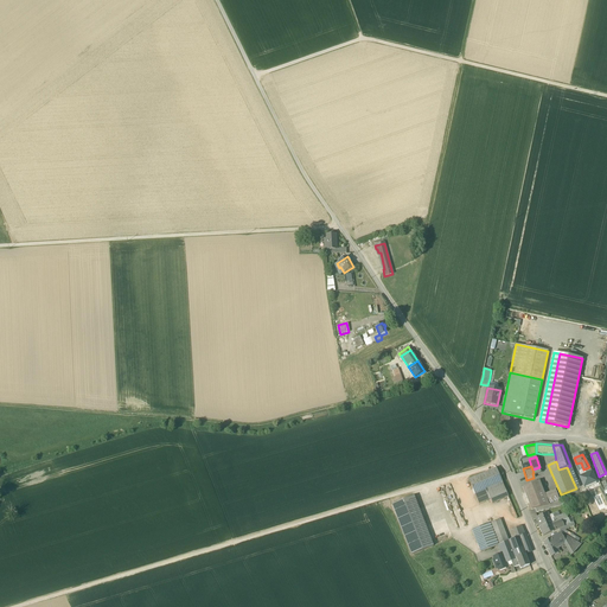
[(468,480),(479,504),(490,499),(492,504),(509,497),(496,468),(468,480)]
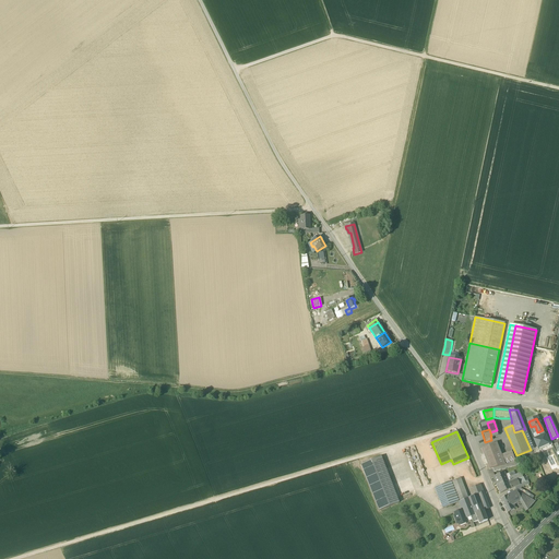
[(534,440),(537,449),(548,444),(545,436),(539,438),(534,440)]
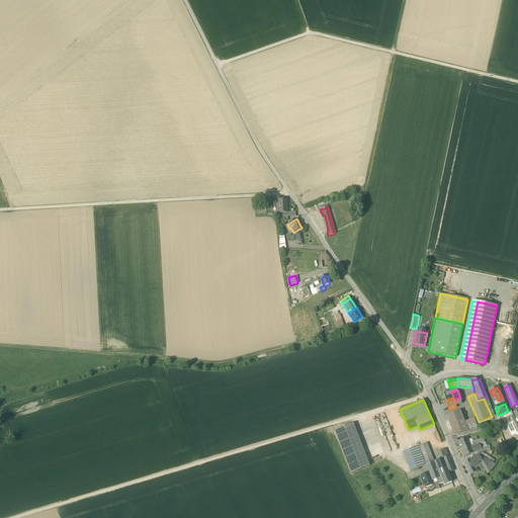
[(446,416),(453,435),(479,429),(475,419),(464,422),(460,411),(446,416)]
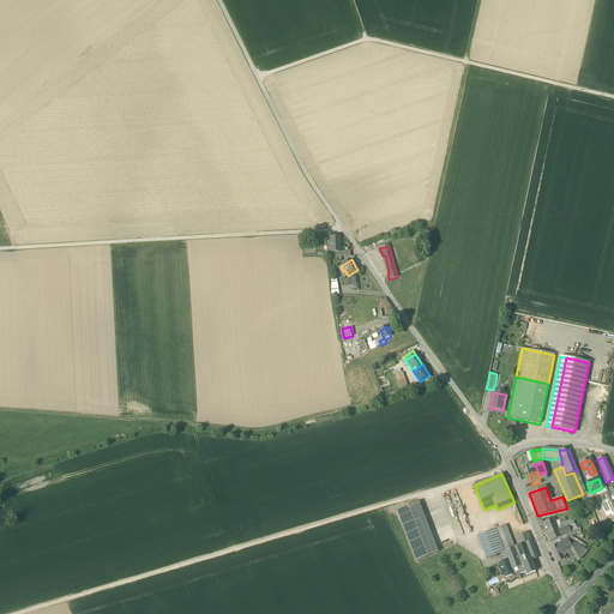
[(396,511),(416,561),(438,553),(419,503),(396,511)]
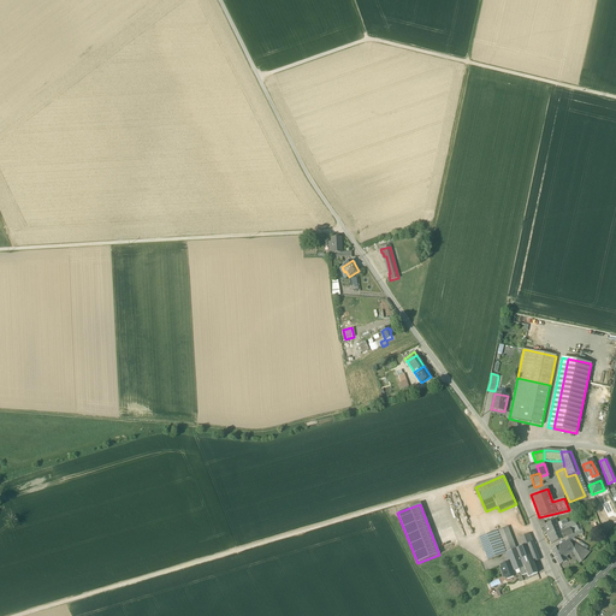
[(567,520),(557,523),(560,531),(562,529),(562,526),(568,523),(567,520)]
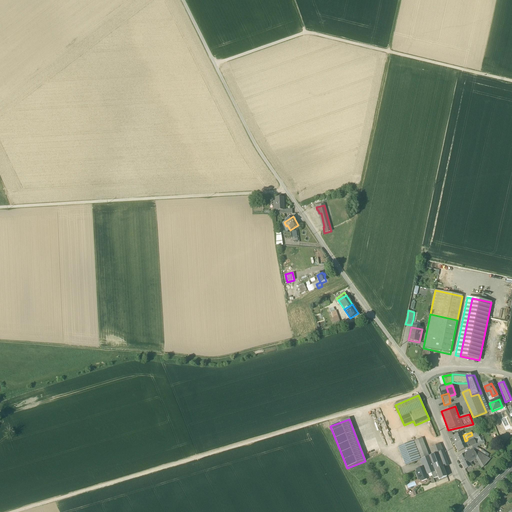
[(451,437),(455,445),(460,443),(461,444),(466,443),(465,441),(463,435),(462,433),(451,437)]
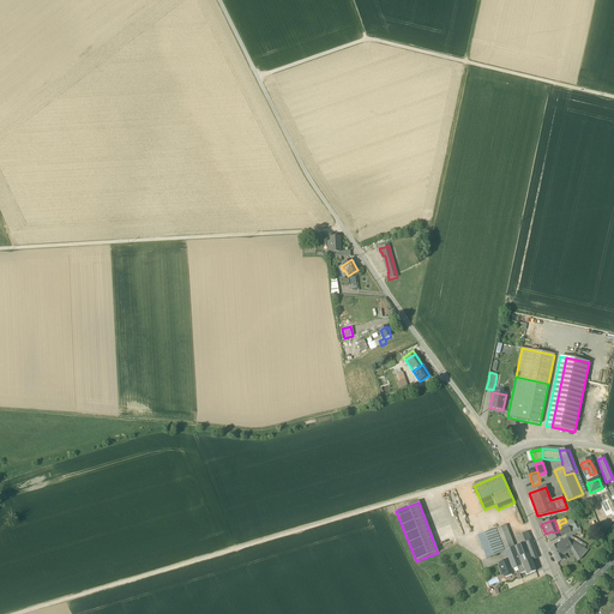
[(560,524),(560,528),(561,530),(567,527),(575,524),(573,519),(572,519),(566,522),(560,524)]
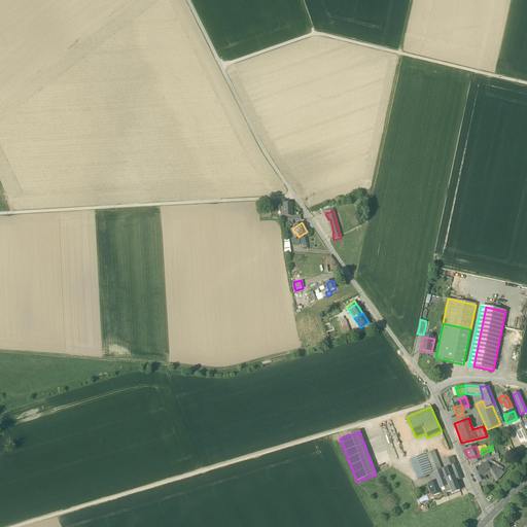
[(433,451),(415,458),(423,478),(432,473),(437,471),(442,469),(433,451)]
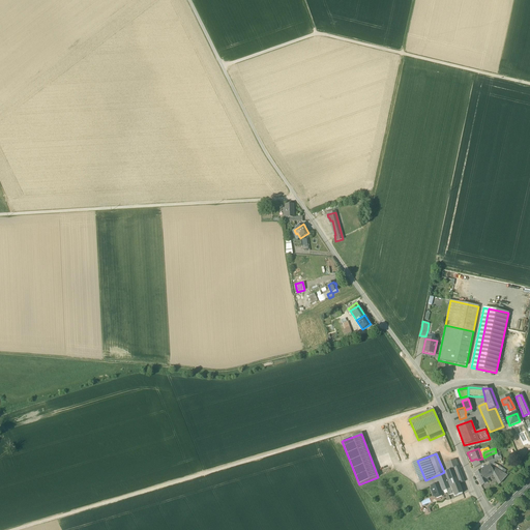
[(484,458),(482,459),(484,464),(488,462),(493,460),(490,454),(484,458)]
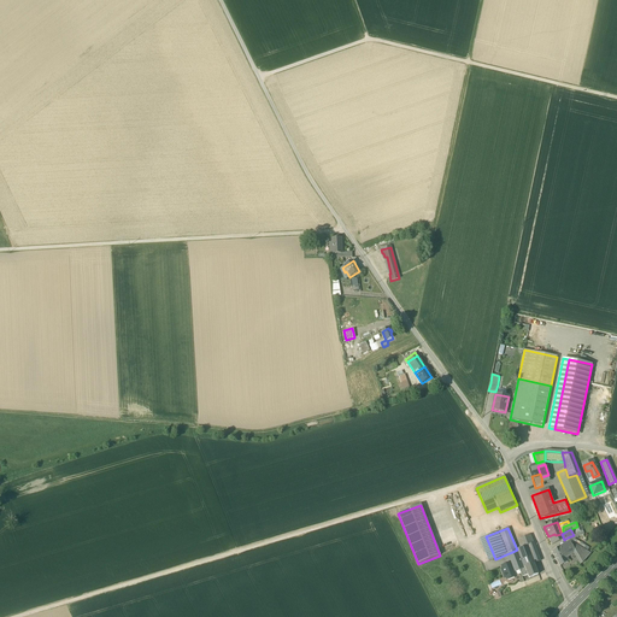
[(568,538),(570,541),(575,539),(579,536),(583,535),(582,530),(579,532),(574,535),(568,538)]
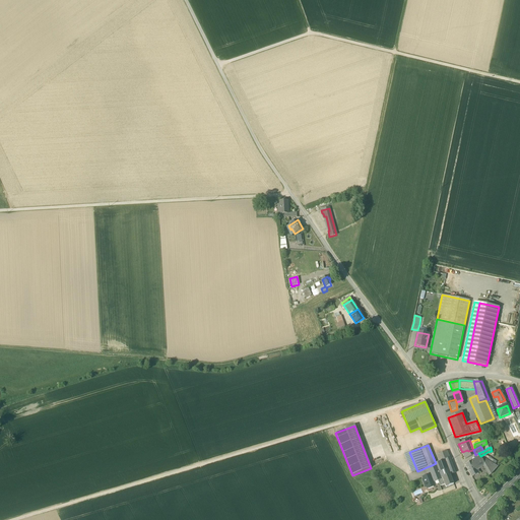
[(465,459),(475,455),(473,450),(468,451),(467,450),(462,452),(465,459)]
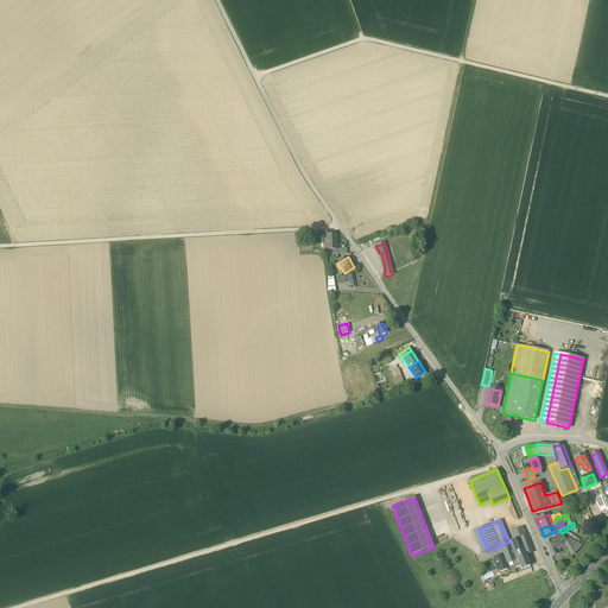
[(514,531),(518,538),(525,536),(521,527),(514,531)]
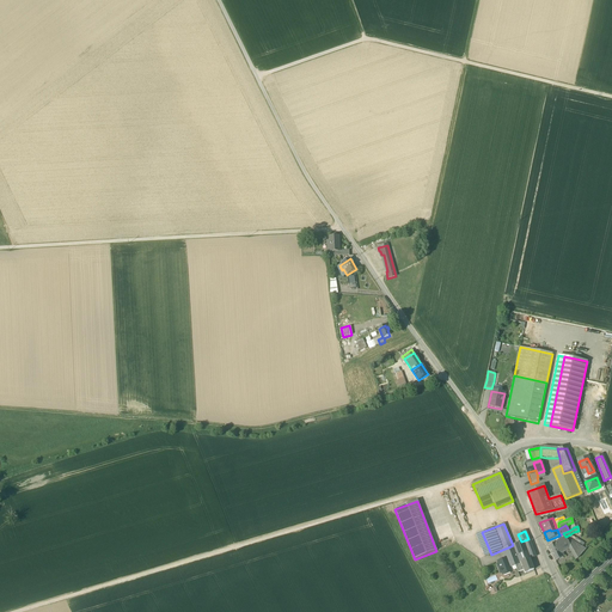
[(485,557),(491,555),(482,532),(476,534),(485,557)]
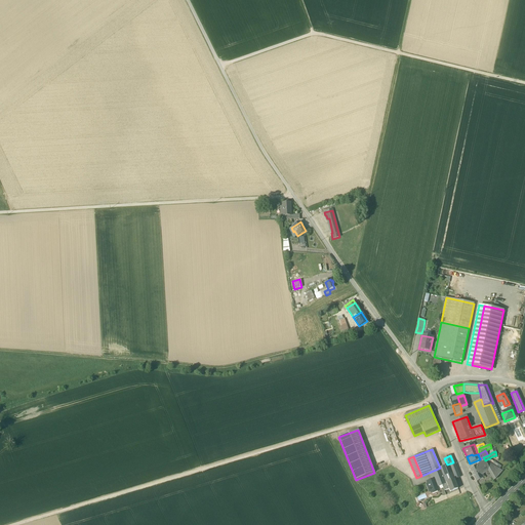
[(498,465),(489,458),(485,460),(496,468),(498,465)]
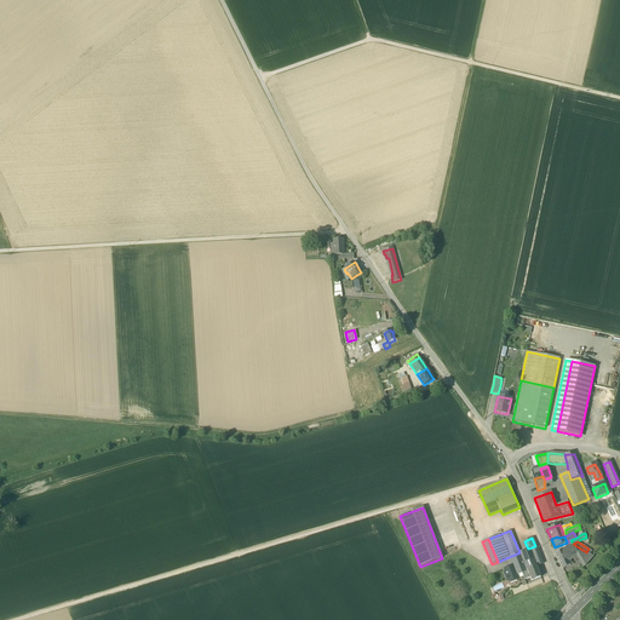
[(580,563),(583,568),(585,567),(593,557),(592,556),(590,555),(586,552),(573,544),(562,550),(566,557),(568,556),(569,561),(578,556),(581,562),(580,563)]
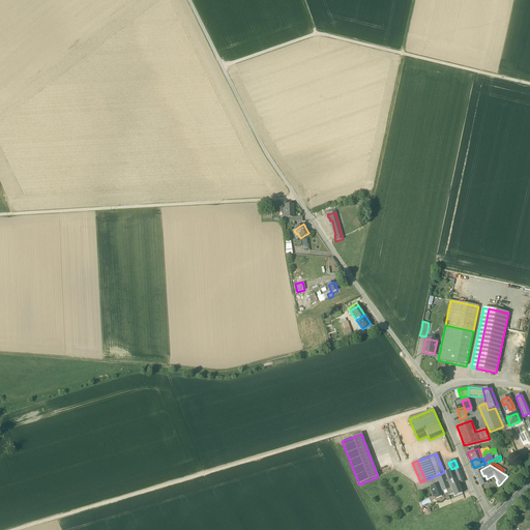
[(458,467),(451,469),(444,472),(447,480),(457,476),(461,474),(458,467)]
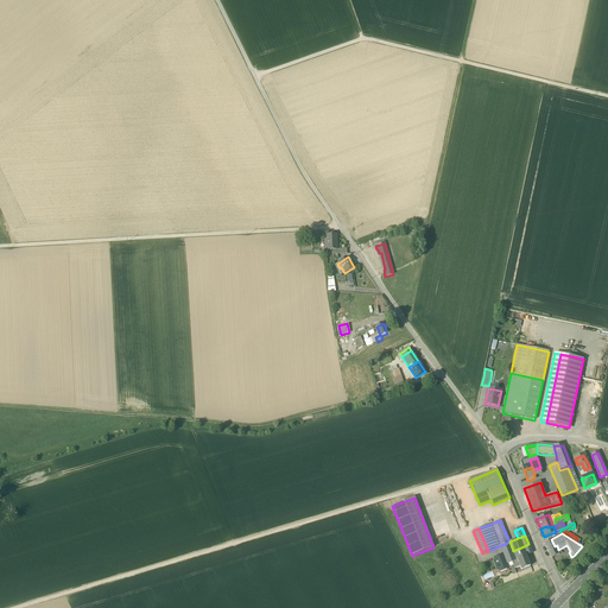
[(544,543),(551,558),(561,553),(558,550),(557,545),(555,546),(551,539),(544,543)]
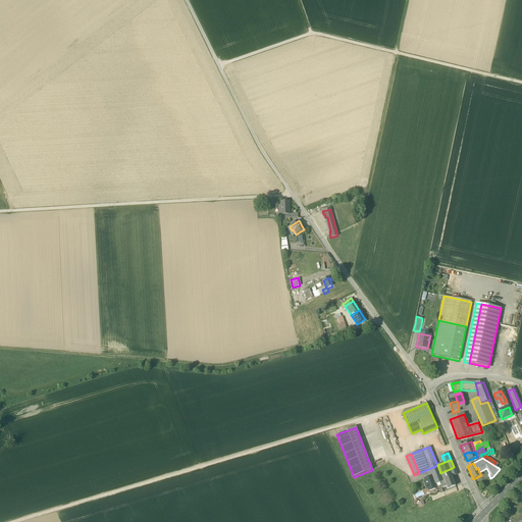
[(439,482),(444,481),(440,473),(437,465),(433,467),(436,475),(439,482)]
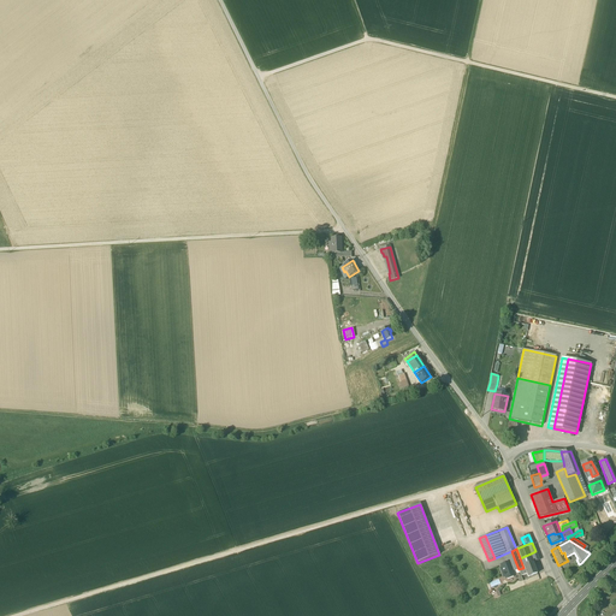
[(539,561),(538,556),(532,558),(531,554),(520,558),(523,568),(523,567),(533,562),(533,563),(539,561)]
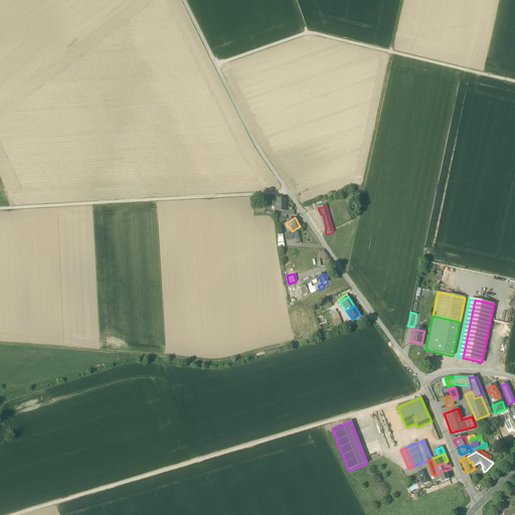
[(418,474),(419,476),(419,477),(419,478),(420,478),(422,483),(422,484),(423,484),(424,484),(430,483),(428,482),(430,481),(428,478),(434,476),(431,469),(425,471),(418,473),(418,474)]
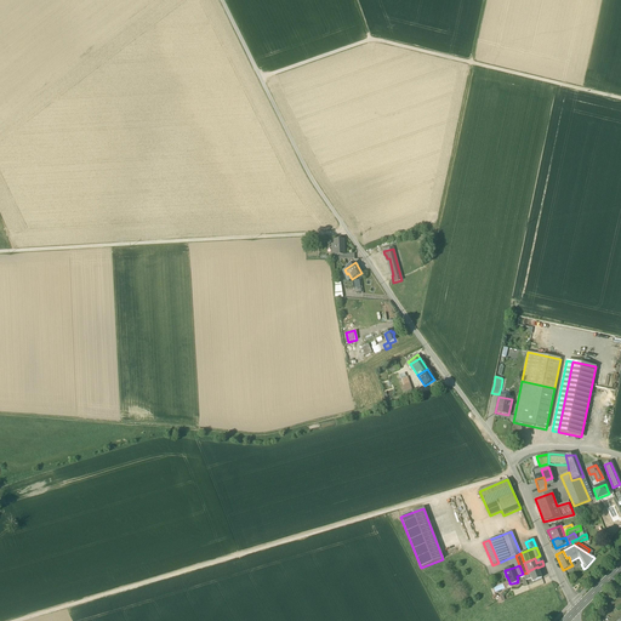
[(528,571),(531,579),(533,582),(541,579),(537,568),(537,567),(528,571)]
